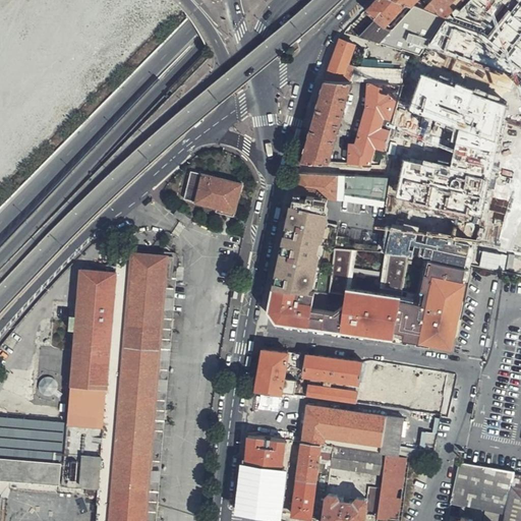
[(375,0),(371,4),(366,10),(374,18),(385,26),(388,24),(407,2),(401,0),(375,0)]
